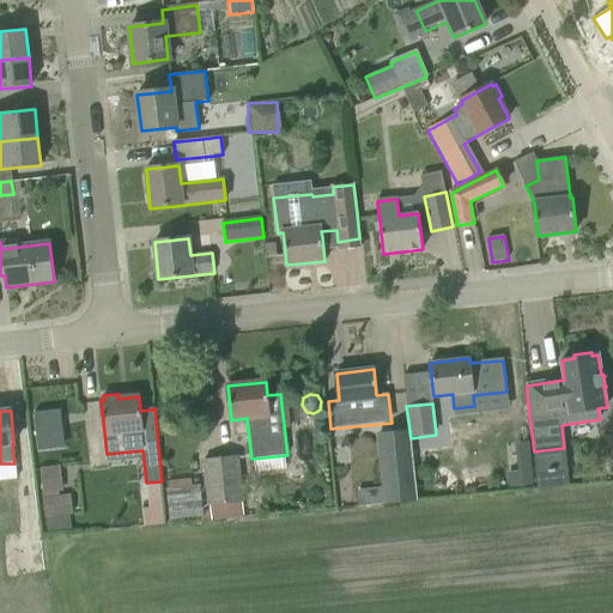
[(34,413),(38,450),(62,448),(58,411),(34,413)]
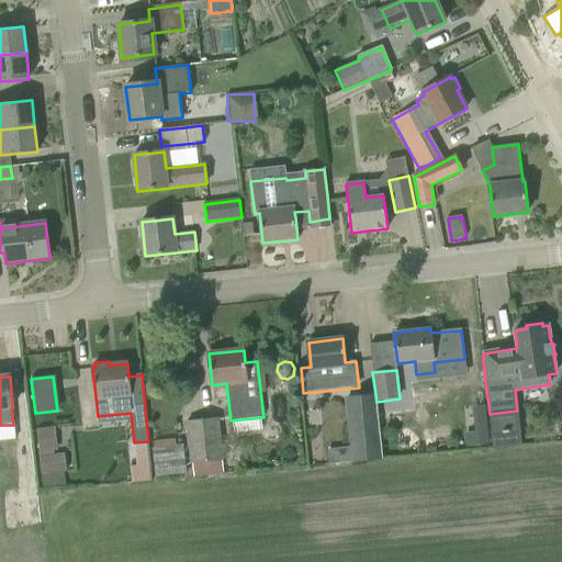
[(359,423),(350,424),(355,462),(383,459),(377,402),(375,402),(375,394),(356,396),(359,423)]
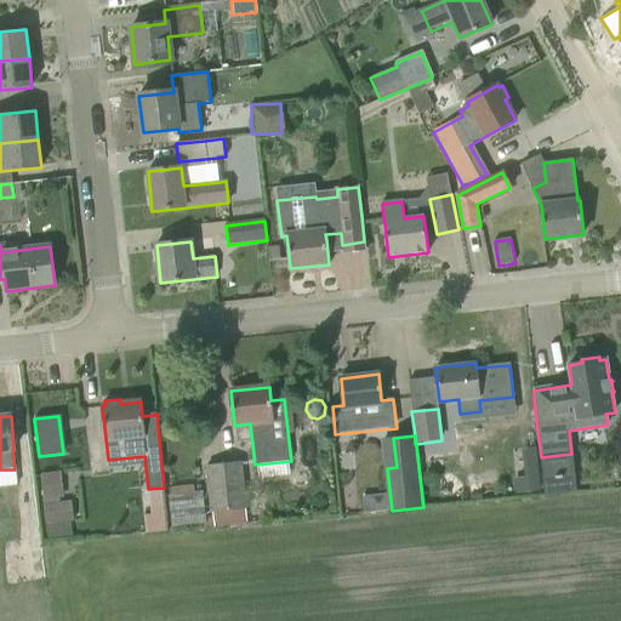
[(212,513),(214,527),(246,523),(240,463),(206,467),(211,513),(212,513)]
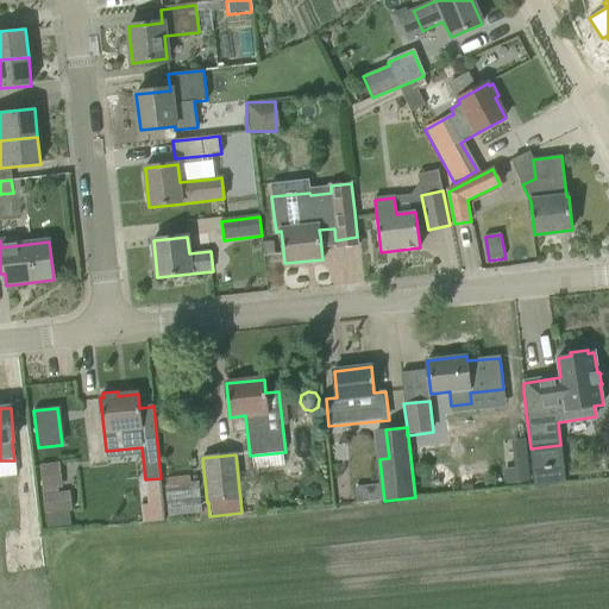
[(60,463),(39,465),(43,489),(63,487),(60,463)]
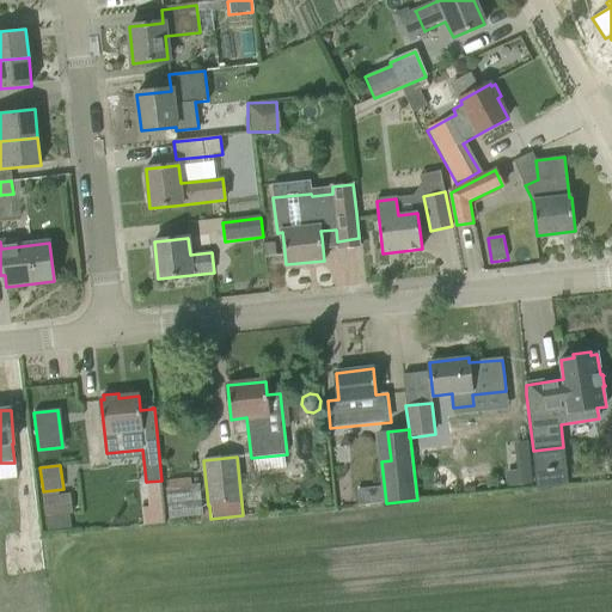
[(531,469),(506,472),(508,487),(533,484),(531,469)]
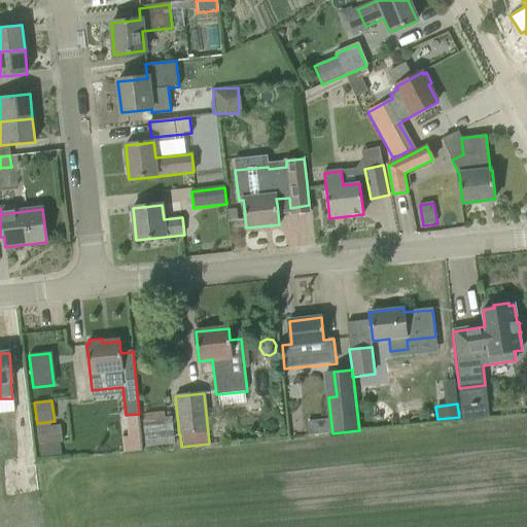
[(487,405),(461,408),(462,421),(486,418),(488,418),(487,405)]
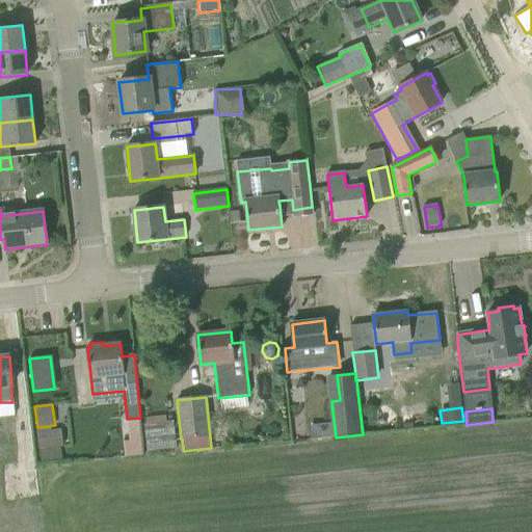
[(141,419),(148,451),(175,446),(168,414),(141,419)]
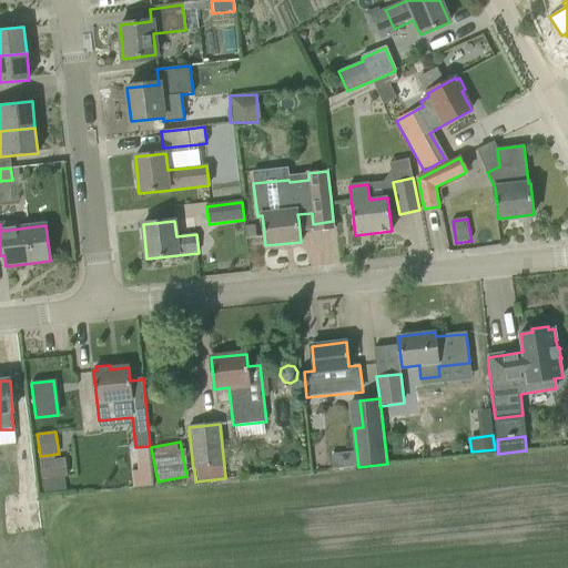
[(66,458),(40,462),(42,479),(68,476),(66,458)]
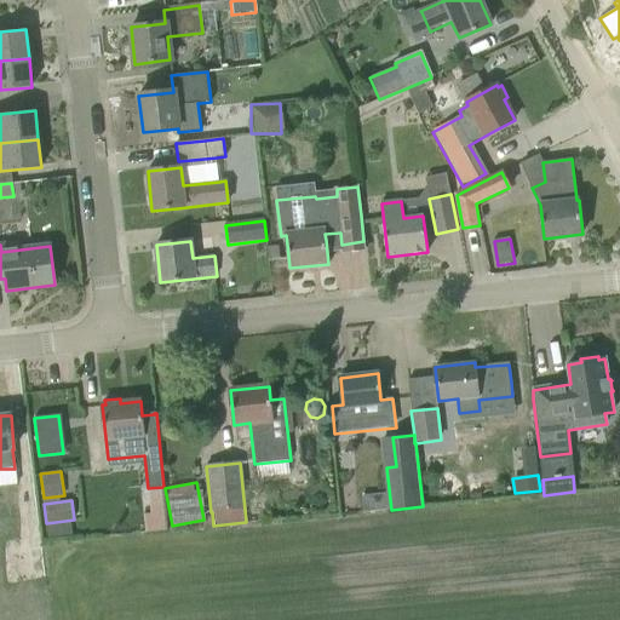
[(145,515),(147,532),(167,530),(166,514),(151,515),(145,515)]
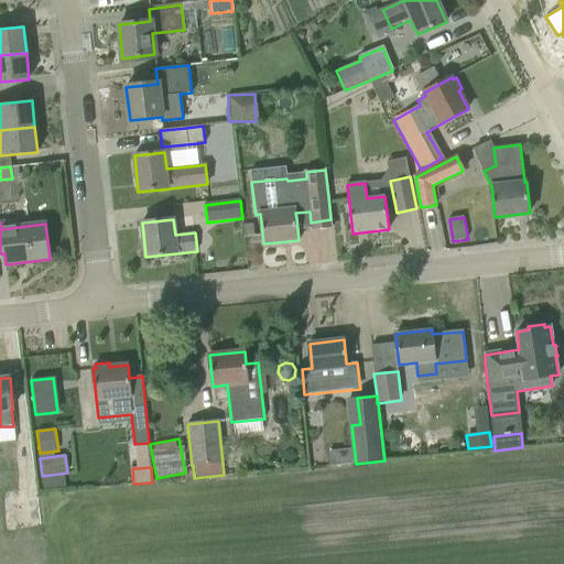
[(26,507),(28,514),(40,512),(36,491),(18,494),(20,508),(26,507)]
